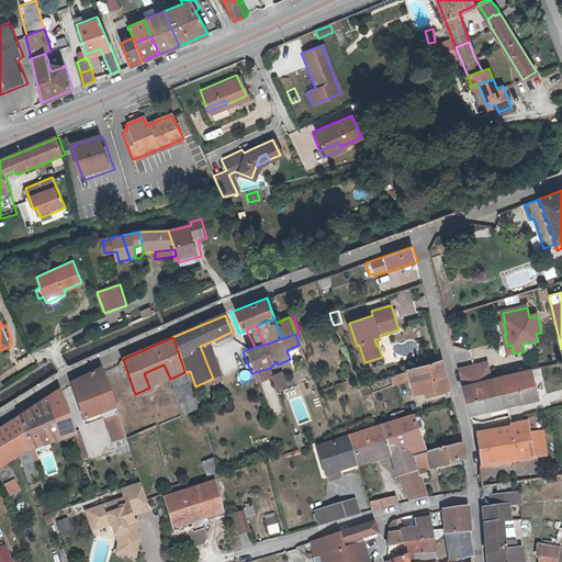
[(213,379),(220,375),(222,375),(209,343),(200,346),(213,379)]
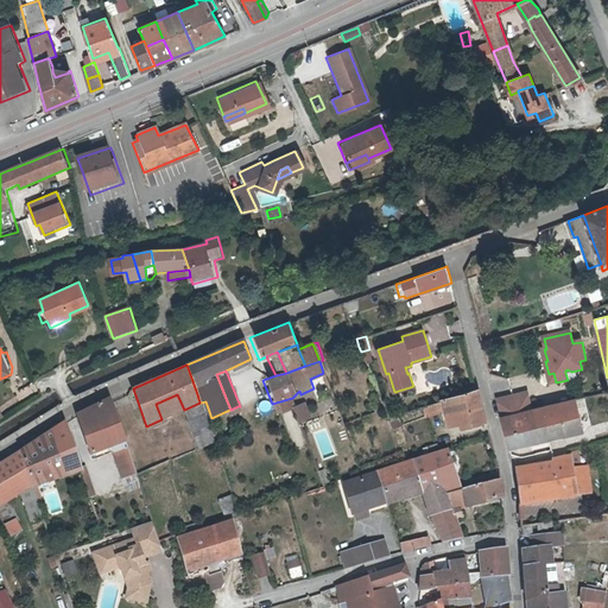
[(456,396),(462,413),(467,428),(488,422),(479,388),(456,396)]
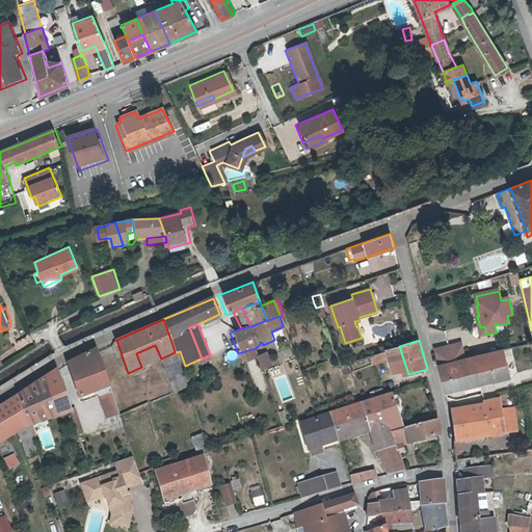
[(440,365),(457,361),(464,358),(461,343),(435,349),(440,365)]
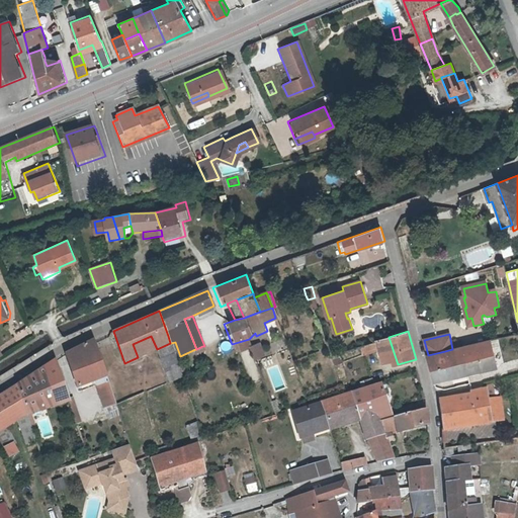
[(133,344),(138,357),(157,349),(151,336),(133,344)]
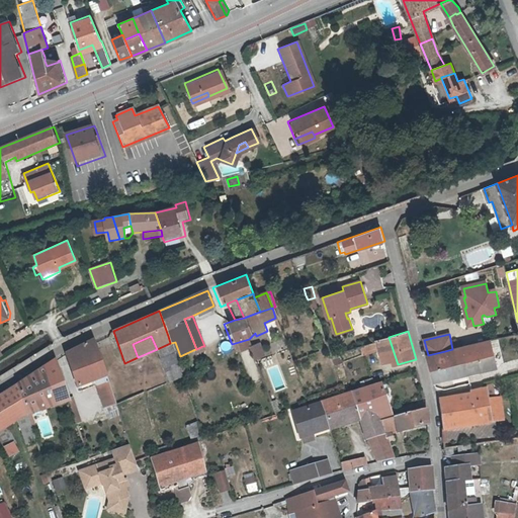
[(389,337),(374,342),(377,349),(379,357),(394,352),(389,337)]
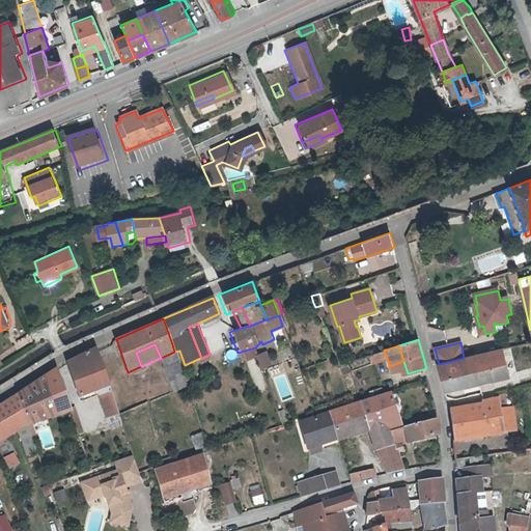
[(108,419),(119,415),(113,385),(100,346),(68,363),(82,397),(92,393),(93,398),(100,395),(108,419)]
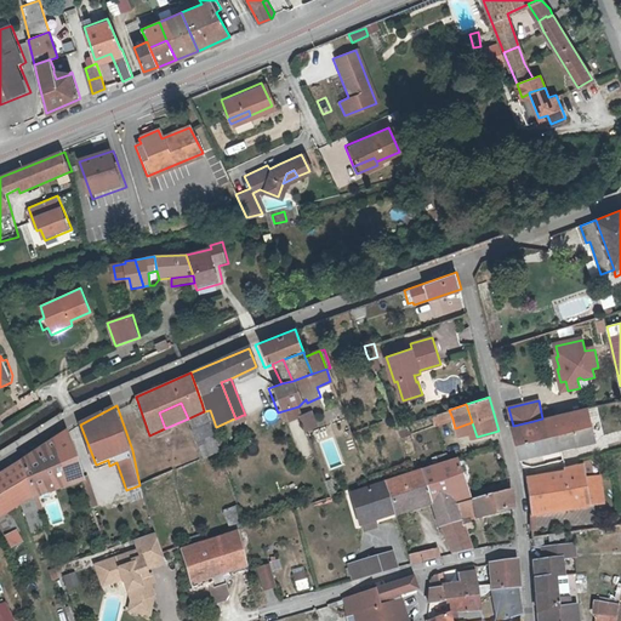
[(558,436),(562,449),(596,440),(590,408),(556,415),(560,436),(558,436)]
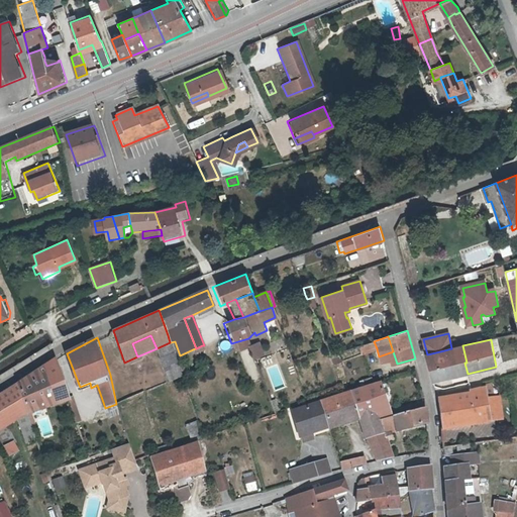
[(220,342),(222,350),(230,348),(228,340),(220,342)]
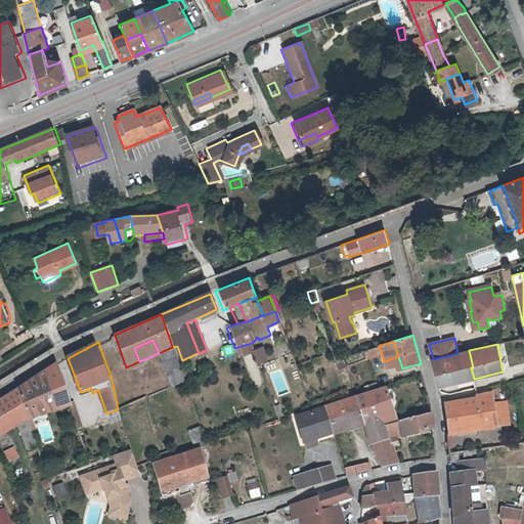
[(379,346),(363,350),(366,358),(382,353),(379,346)]
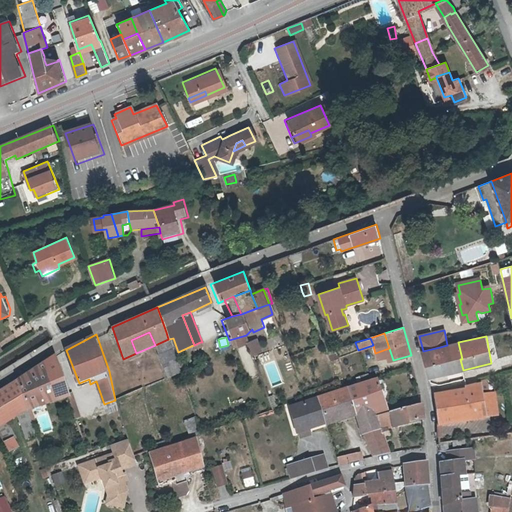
[(459,359),(461,370),(463,370),(460,359),(462,359),(458,342),(447,345),(440,347),(423,351),(422,351),(429,378),(444,375),(441,363),(459,359)]
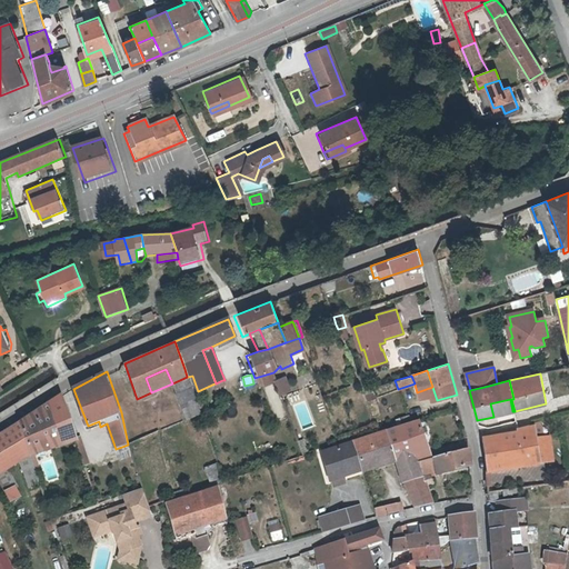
[(277,420),(286,417),(276,388),(266,391),(277,420)]
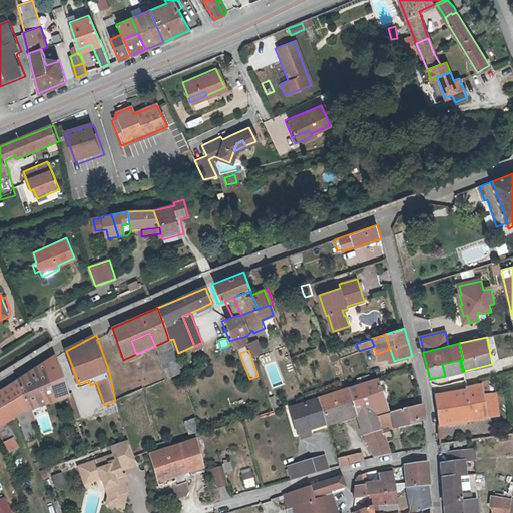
[(37,390),(42,405),(69,396),(56,357),(43,366),(50,384),(37,390)]
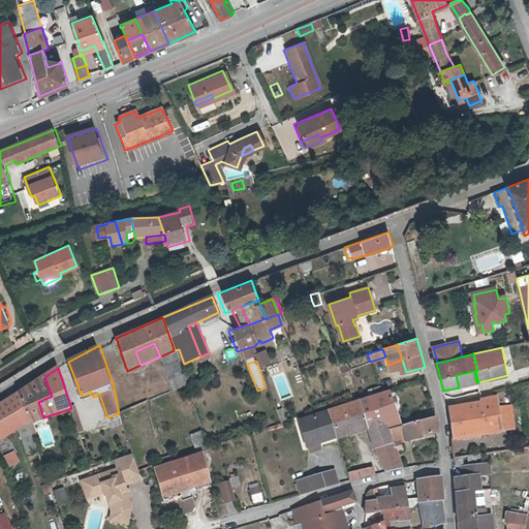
[(456,375),(459,387),(476,382),(474,371),(456,375)]
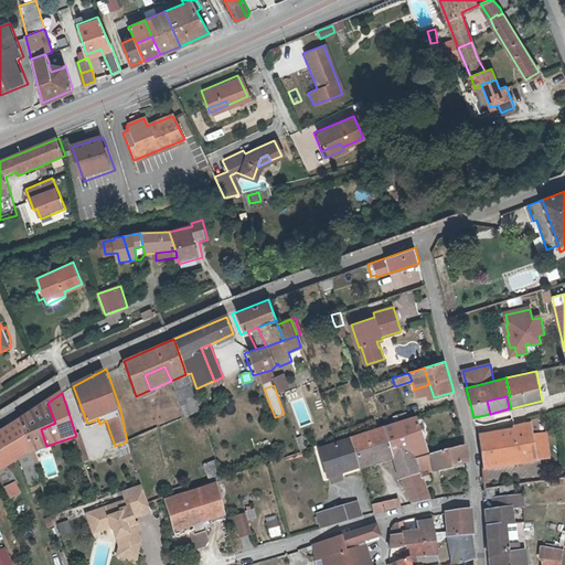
[(19,420),(30,452),(46,446),(41,429),(55,423),(48,403),(19,420)]
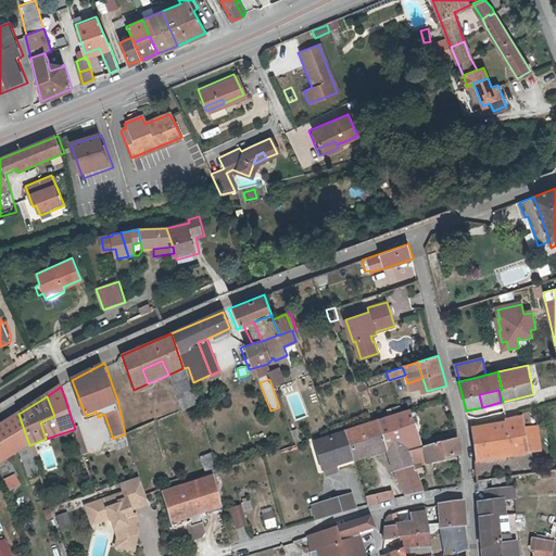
[(400,433),(416,429),(411,412),(377,422),(386,446),(387,451),(404,445),(400,433)]
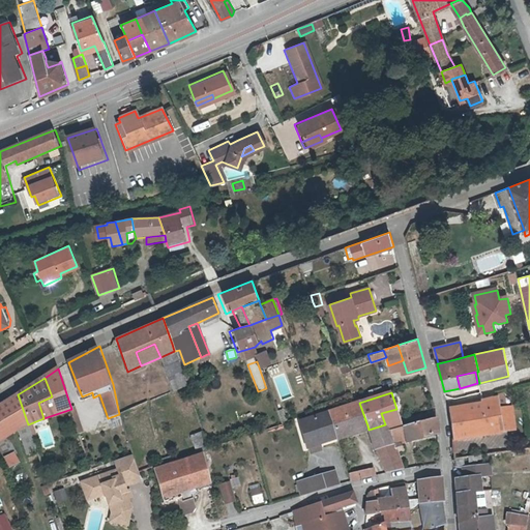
[(0,405),(0,440),(28,424),(18,394),(0,405)]
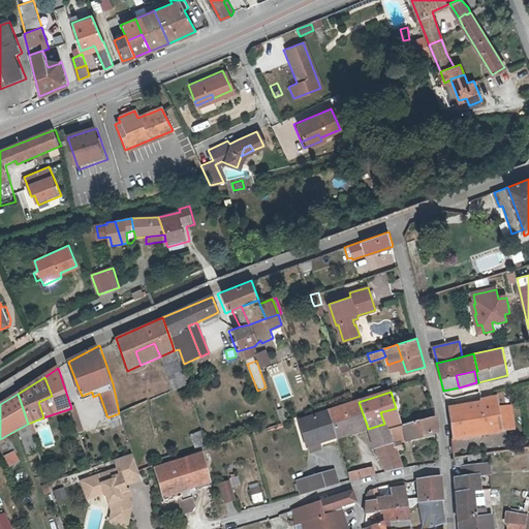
[(501,432),(498,407),(496,396),(483,399),(481,400),(481,402),(447,408),(449,421),(452,439),(460,438),(458,427),(472,426),(473,436),(501,432)]
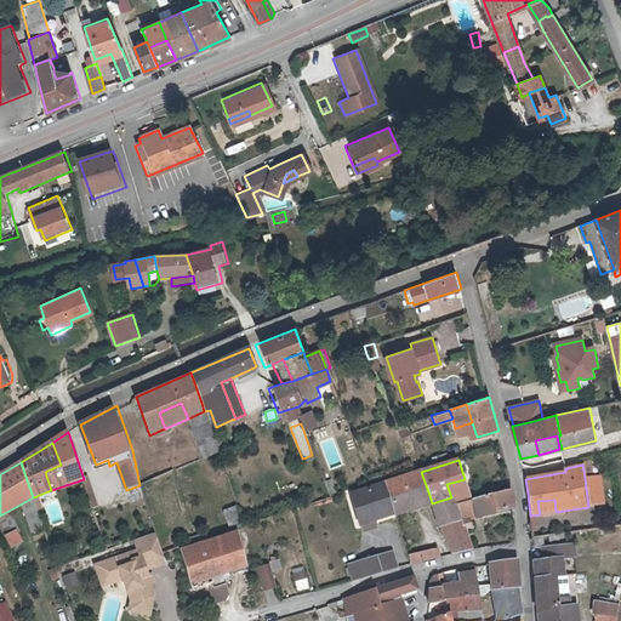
[(114,471),(103,477),(98,468),(91,473),(98,486),(118,477),(114,471)]
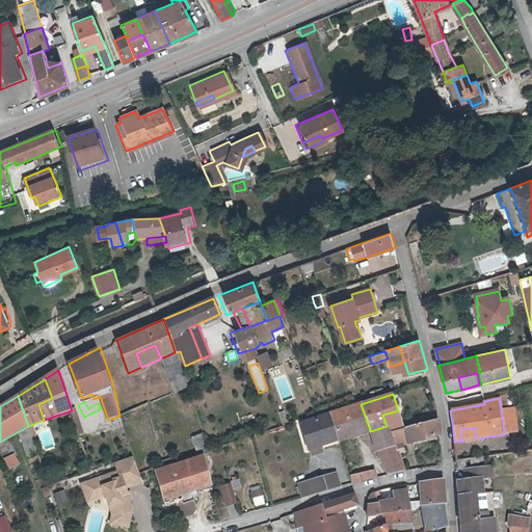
[(370,433),(370,431),(369,427),(361,404),(331,415),(340,441),(340,443),(341,442),(349,439),(346,429),(360,425),(363,434),(363,435),(370,433)]
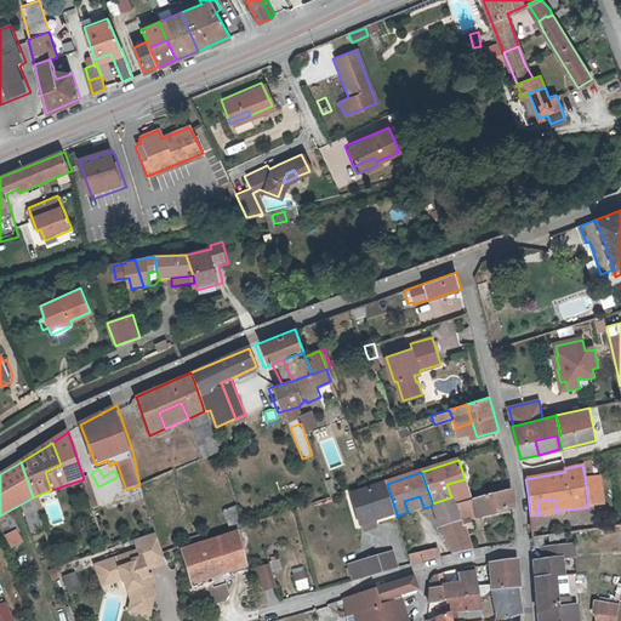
[(585,478),(588,507),(602,506),(599,476),(585,478)]
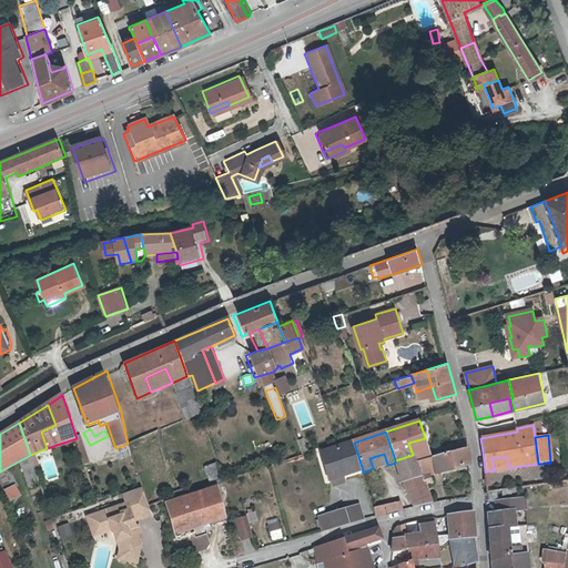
[(395,460),(395,463),(403,483),(407,482),(423,477),(417,463),(430,458),(425,438),(408,443),(413,455),(395,460)]
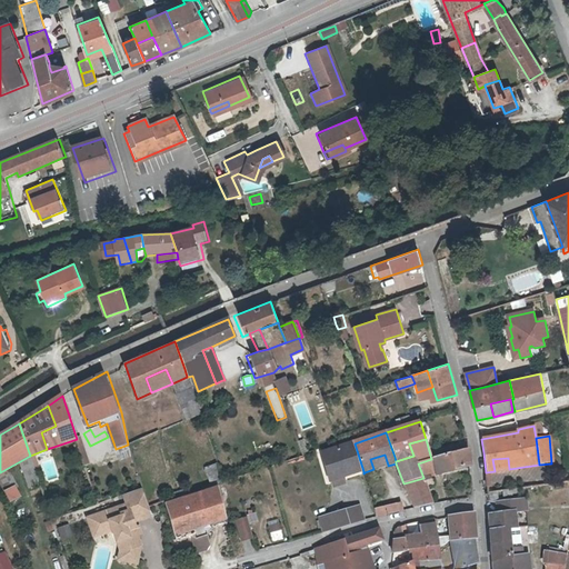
[(363,471),(355,443),(323,453),(332,482),(363,471)]
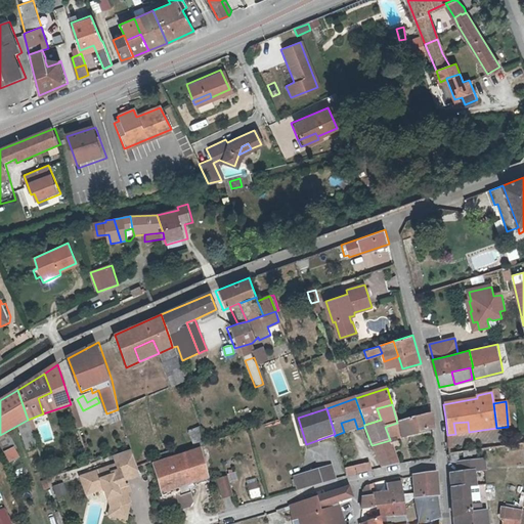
[(433,412),(397,423),(385,427),(390,440),(393,447),(398,446),(396,439),(434,428),(433,412)]
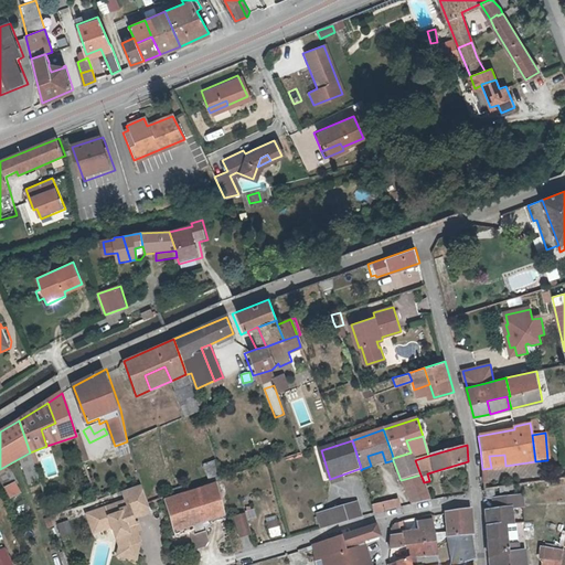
[(368,456),(371,466),(385,461),(382,451),(368,456)]
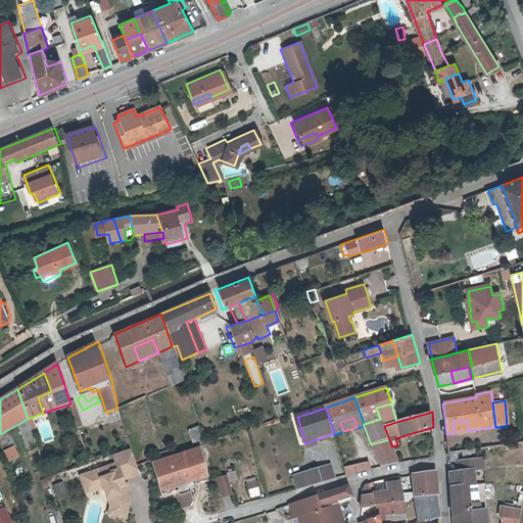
[(453,422),(455,433),(468,431),(467,421),(453,422)]
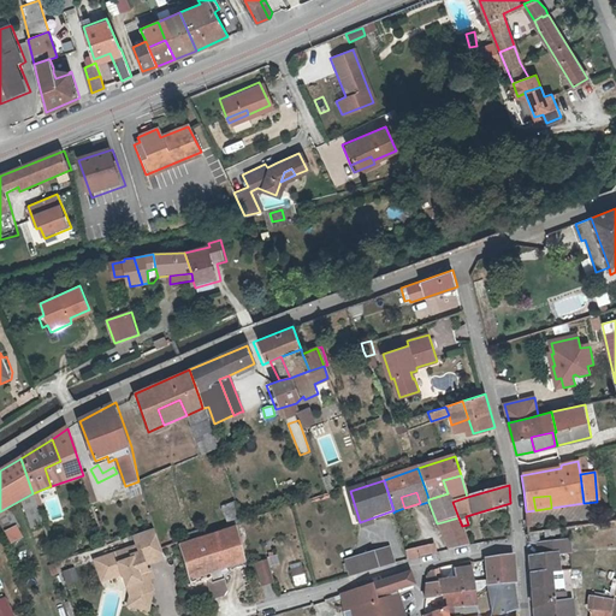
[(221,505),(225,521),(236,519),(232,503),(221,505)]
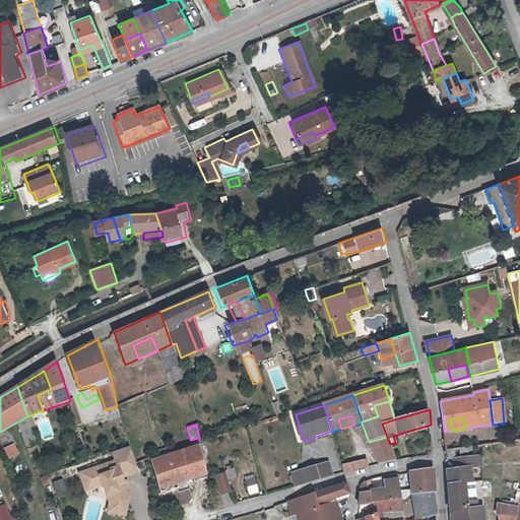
[(390,444),(387,437),(373,441),(379,464),(395,461),(392,453),(390,444)]
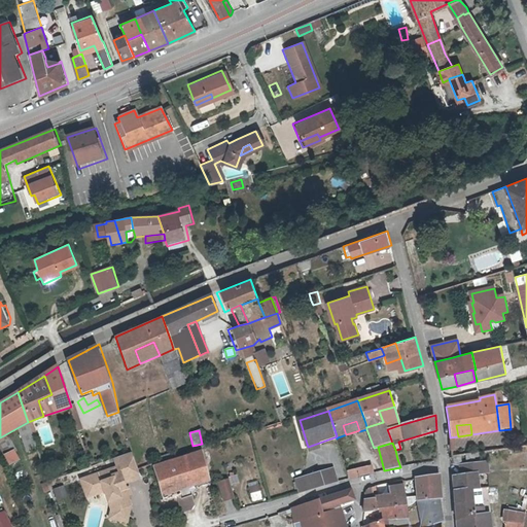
[(6,466),(18,461),(12,450),(1,455),(6,466)]
